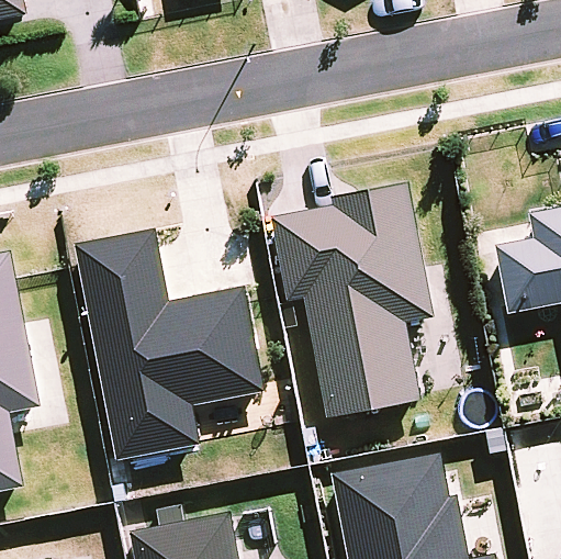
[(0,20),(30,15),(26,0),(0,0),(0,20)]
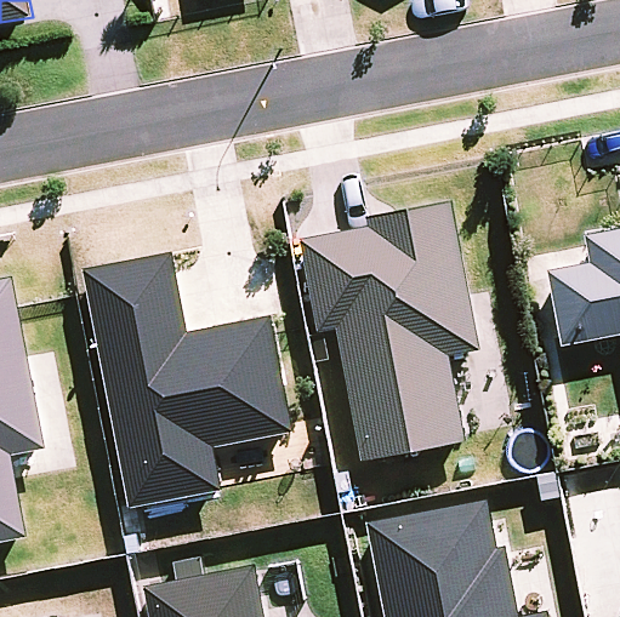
[(334,329),(359,462),(465,441),(448,358),(477,352),(448,200),(364,216),(367,227),(299,240),(317,332),(334,329)]
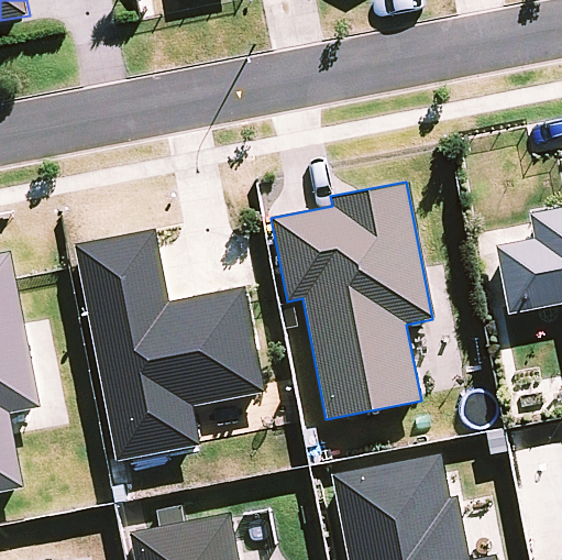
[(561,208),(529,215),(533,240),(495,246),(508,315),(561,304),(561,208)]
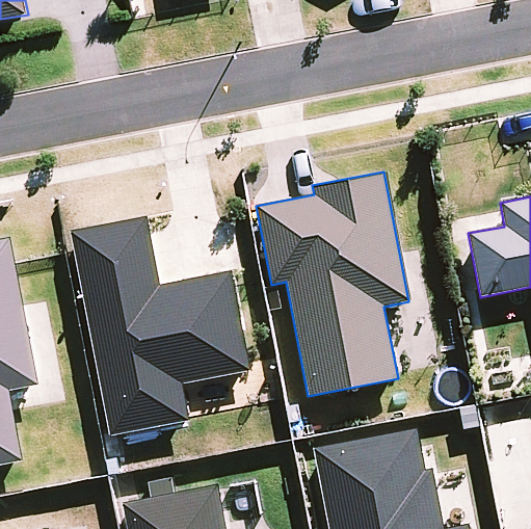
[(144,216),(69,231),(109,437),(187,421),(180,384),(250,370),(231,270),(158,285),(144,216)]
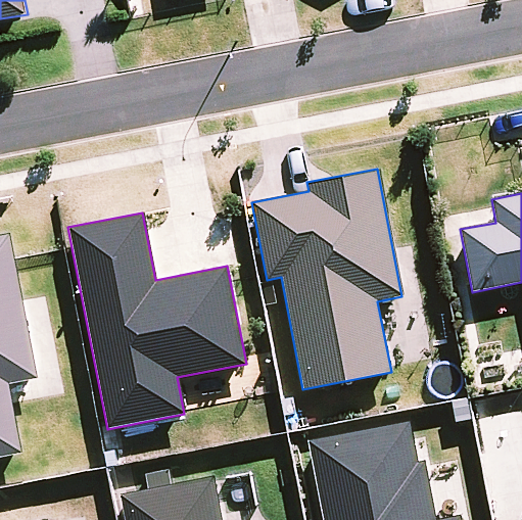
[(9,235),(0,237),(0,458),(21,455),(8,383),(37,378),(13,255),(9,235)]
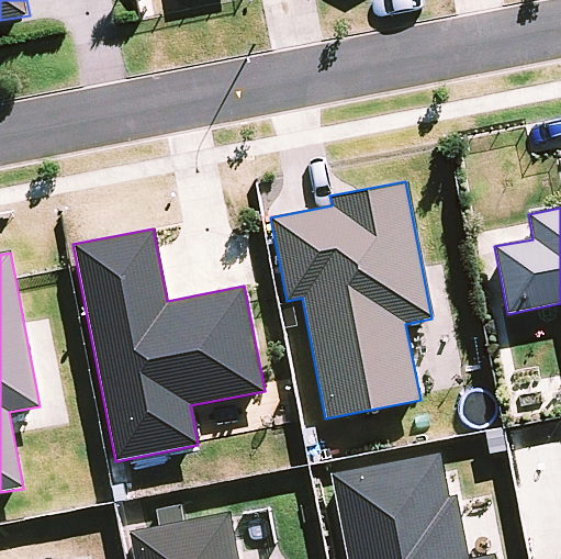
[(438,453),(329,473),(346,558),(494,558),(493,554),(468,558),(455,494),(446,495),(438,453)]
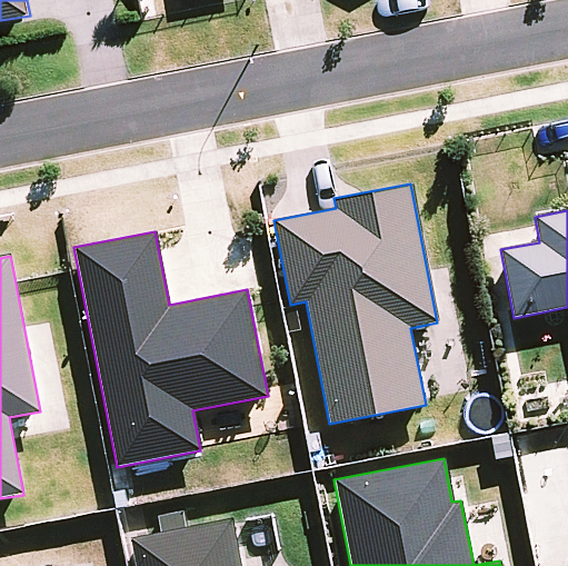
[(239,565),(230,518),(131,537),(136,565),(239,565)]
